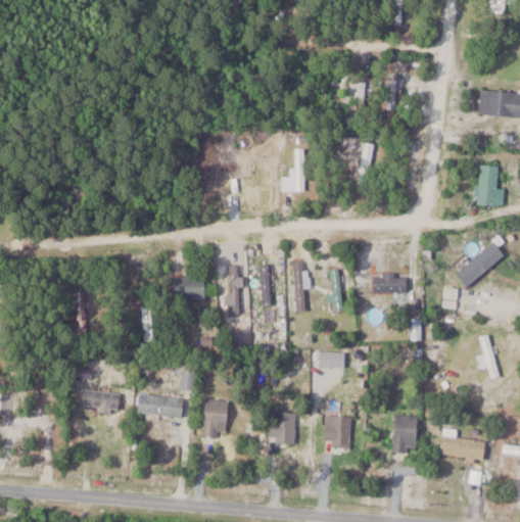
[(386,0),(386,26),(402,26),(400,0),(386,0)]
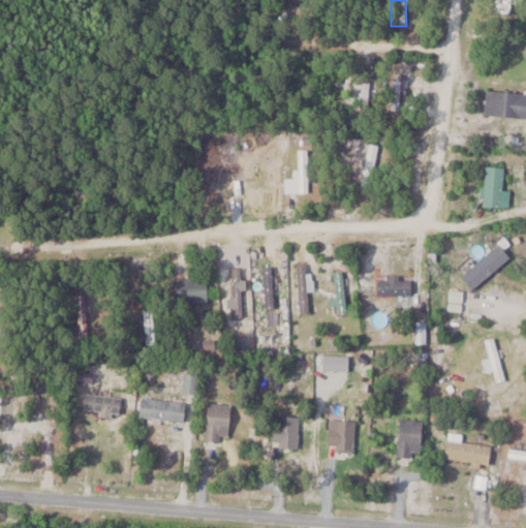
[(507,8),(506,0),(499,0),(500,8),(507,8)]
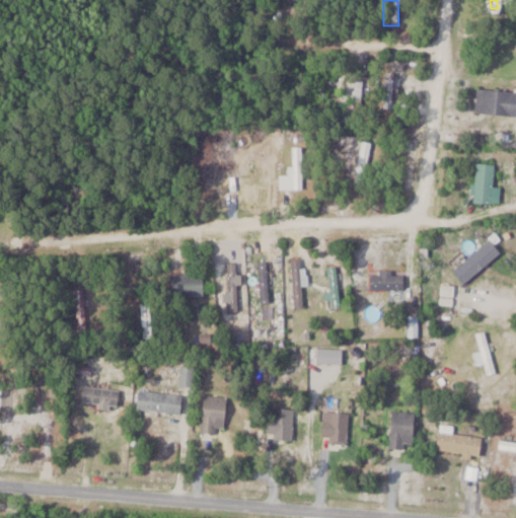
[(382,107),(390,107),(391,73),(383,73),(382,107)]
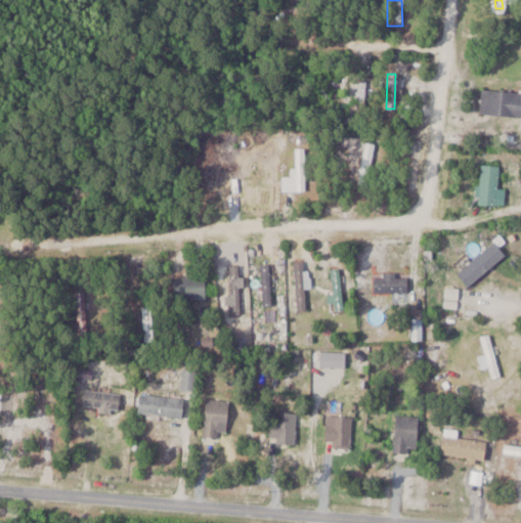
[(479,114),(520,117),(520,92),(481,89),(479,114)]
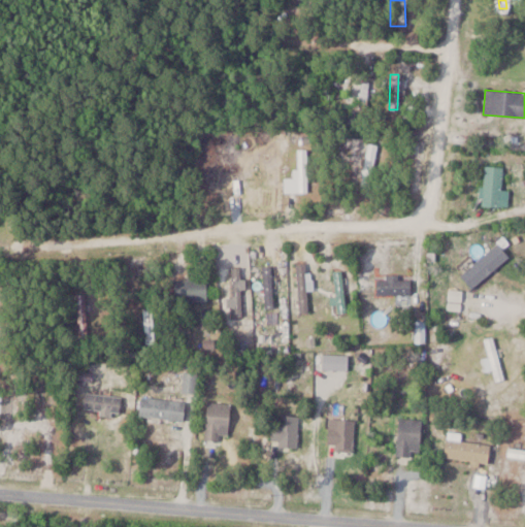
[(378,145),(369,143),(359,184),(367,186),(378,145)]
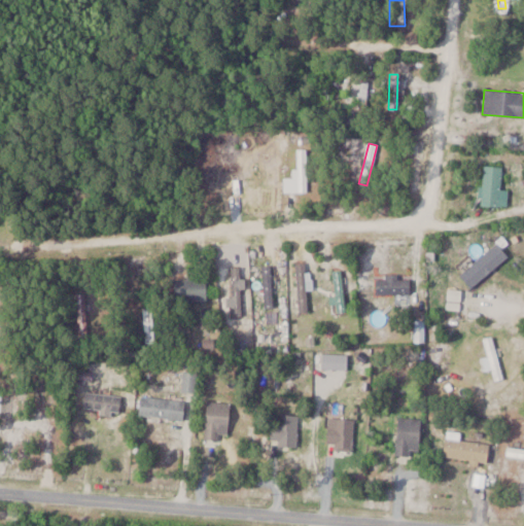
[(306,188),(306,149),(293,149),(293,188),(306,188)]
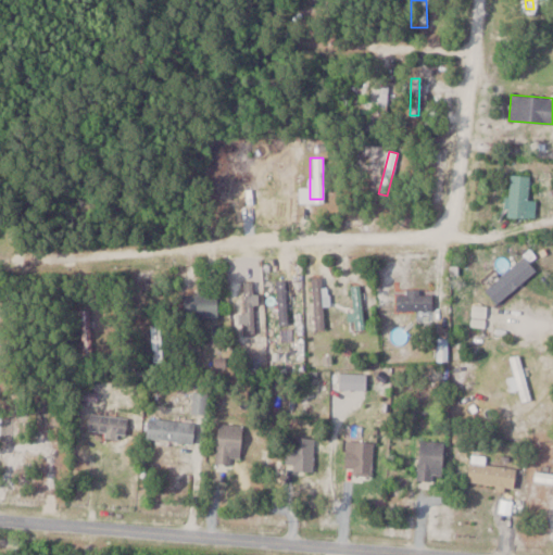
[(528,218),(528,175),(507,175),(507,218),(528,218)]
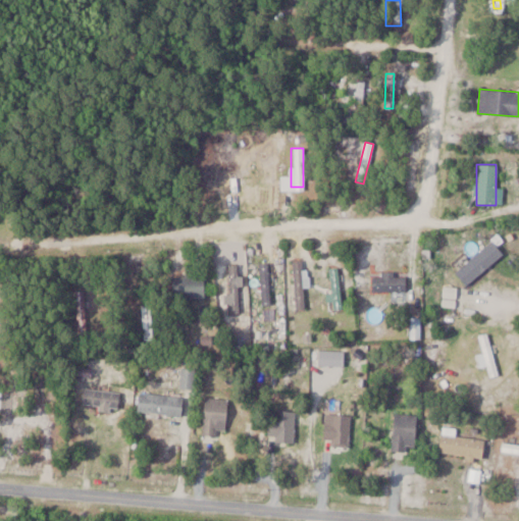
[(483,252),(448,249),(445,282),(480,285),(483,252)]
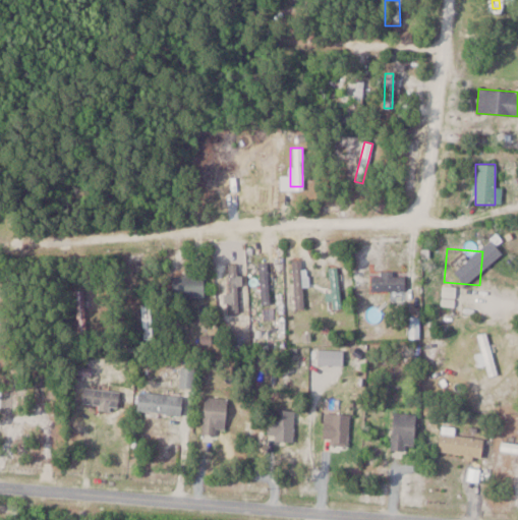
[(301,261),(291,261),(292,309),(302,308),(301,261)]
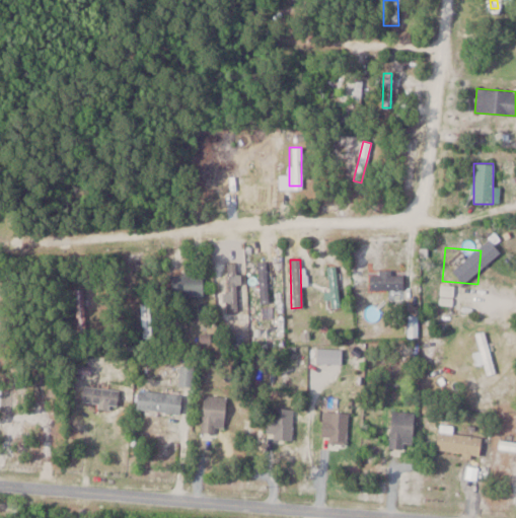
[(268,303),(268,262),(258,262),(258,303),(268,303)]
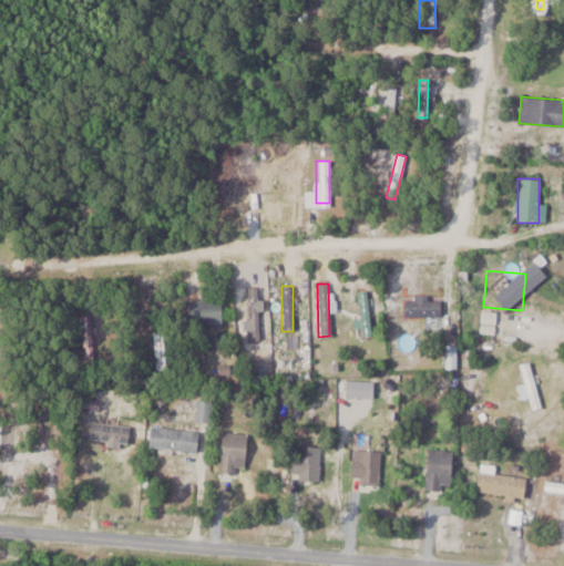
[(258,340),(258,287),(247,287),(247,340),(258,340)]
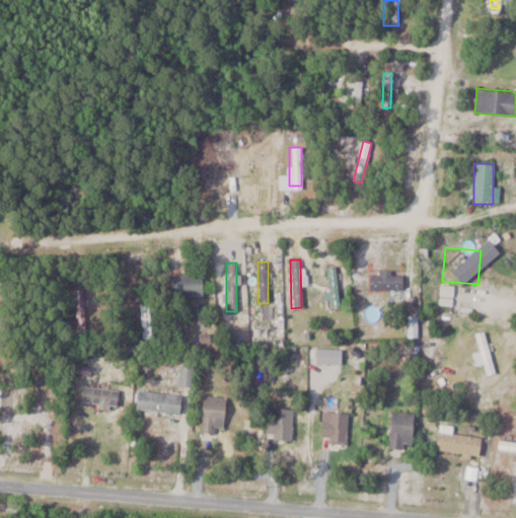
[(326,266),(328,308),(338,308),(336,266),(326,266)]
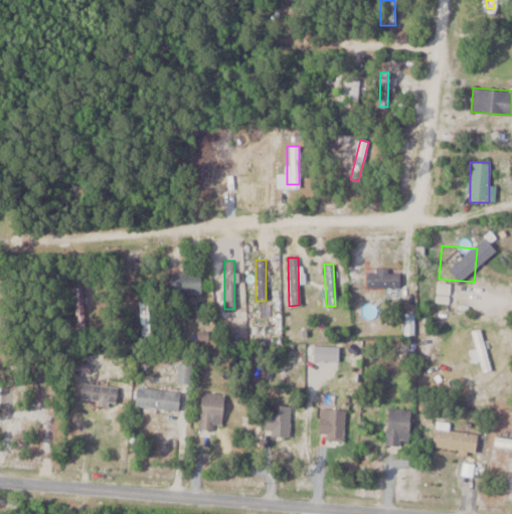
[(399,289),(399,270),(365,270),(365,289),(399,289)]
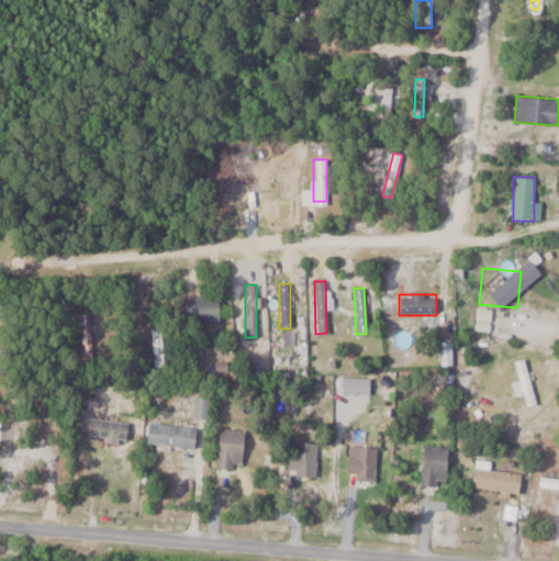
[(220,296),(186,296),(186,320),(220,320),(220,296)]
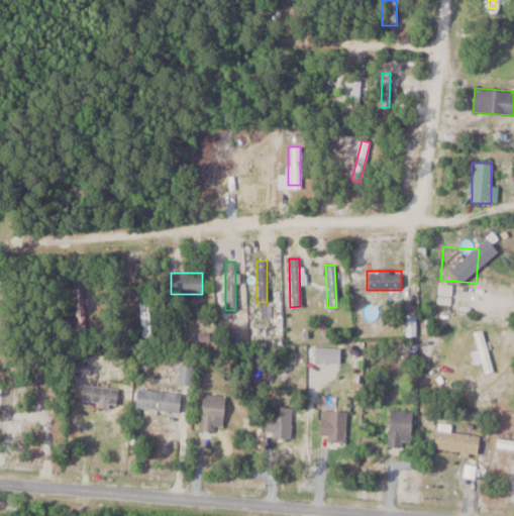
[(428,304),(458,304),(458,284),(428,284),(428,304)]
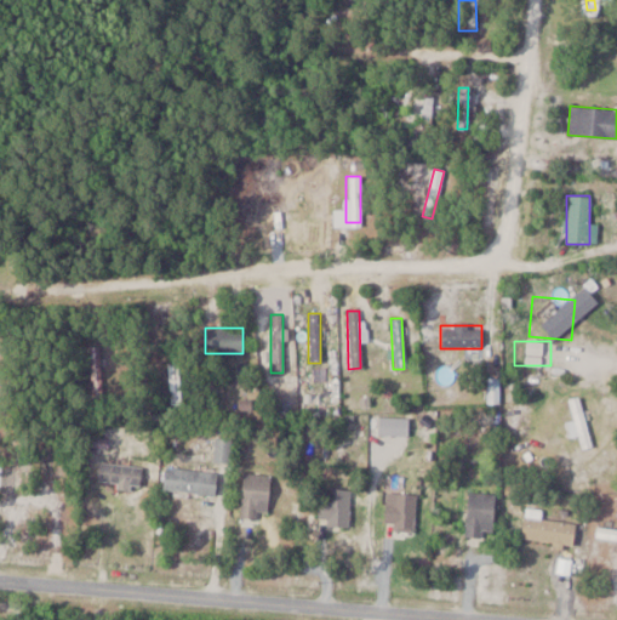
[(100,347),(90,347),(90,392),(100,392),(100,347)]
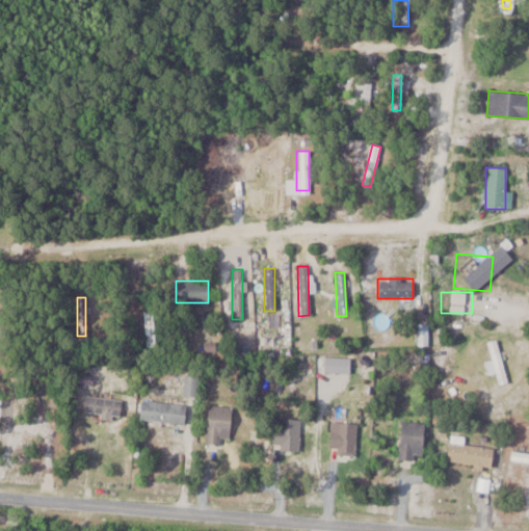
[(498,385),(508,381),(494,339),(484,342),(498,385)]
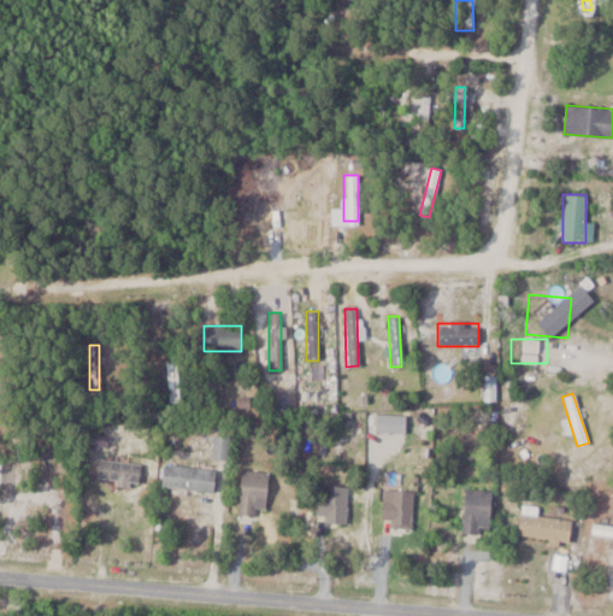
[(96,480),(137,486),(141,464),(99,458),(96,480)]
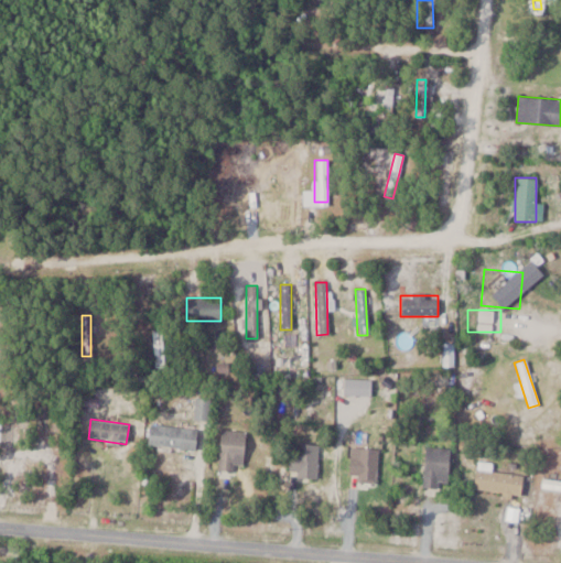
[(197,429),(150,424),(148,444),(194,450),(197,429)]
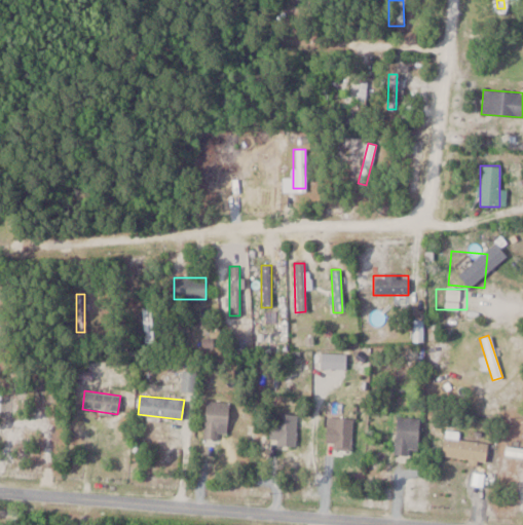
[(202,439),(225,441),(229,403),(207,400),(202,439)]
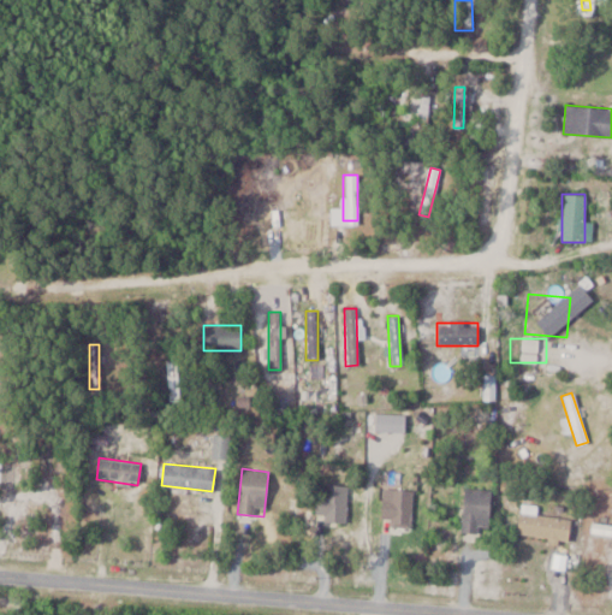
[(346,485),(318,485),(318,522),(346,522),(346,485)]
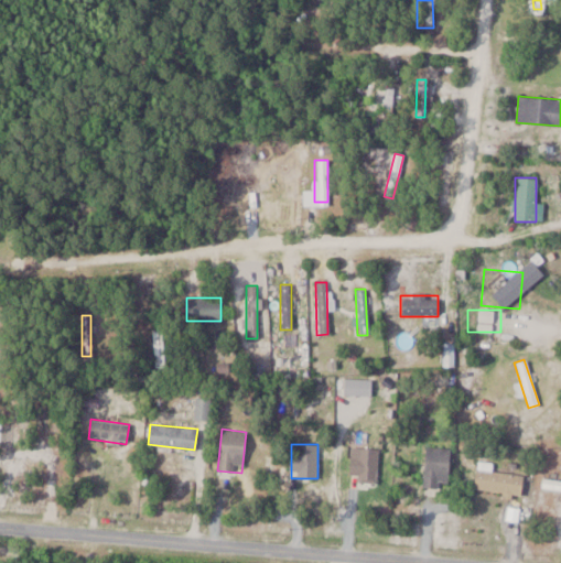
[(348,477),(375,482),(380,451),(354,446),(348,477)]
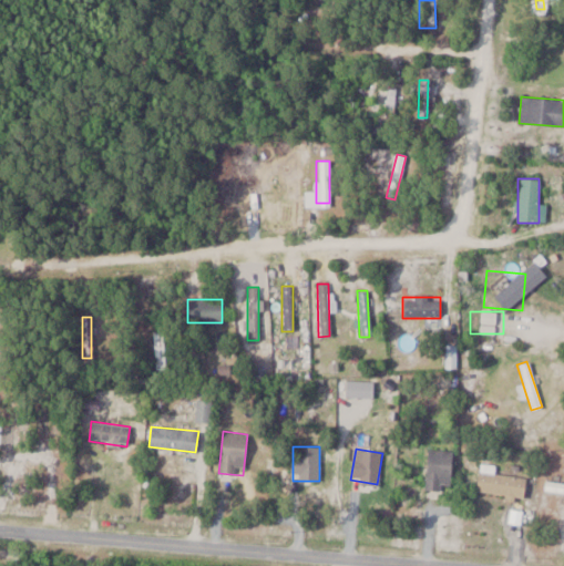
[(452,450),(427,449),(424,491),(439,492),(440,484),(451,485),(452,450)]
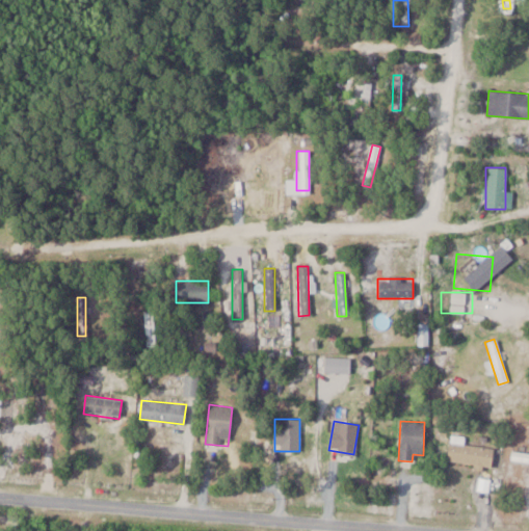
[(494,449),(449,442),(446,460),(491,468),(494,449)]
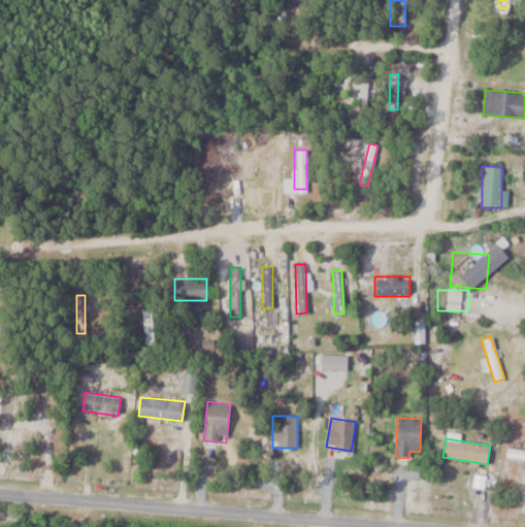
[(524,459),(524,466),(524,450),(506,450),(506,458),(524,459)]
